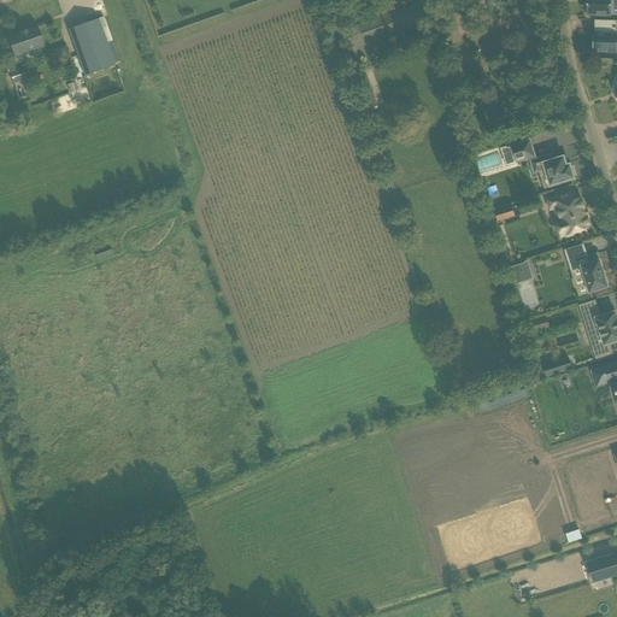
[(587,0),(587,16),(611,17),(611,16),(611,0),(587,0)]
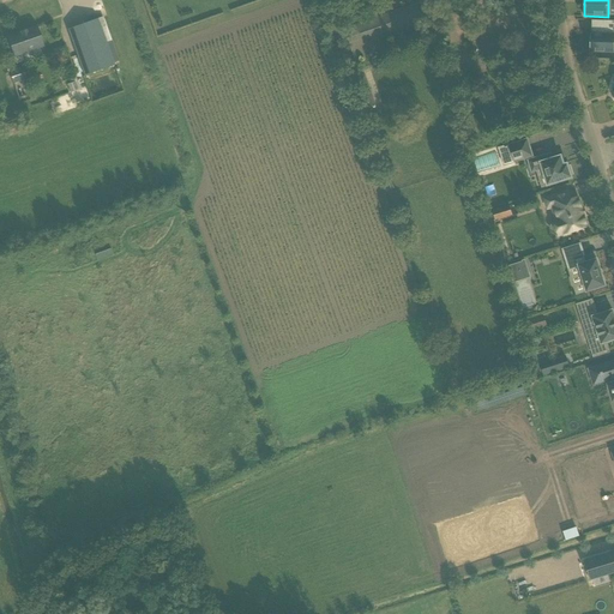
[(97,19),(68,30),(84,76),(114,66),(97,19)]
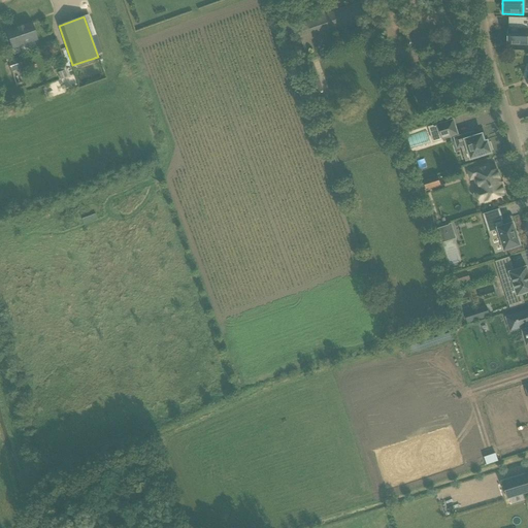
[(527,18),(520,19),(519,30),(507,30),(507,45),(527,45),(527,18)]
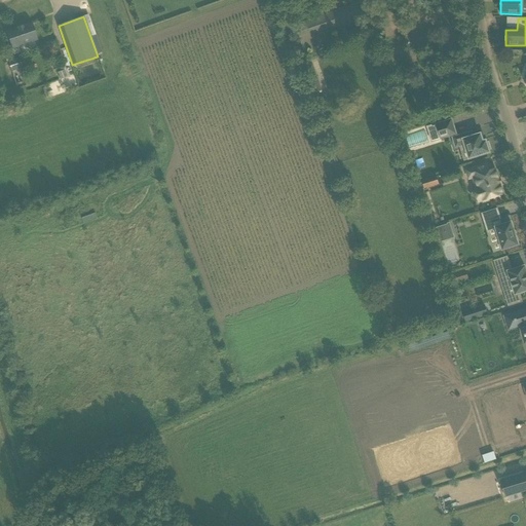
[(11,49),(28,43),(38,40),(32,23),(5,32),(11,49)]
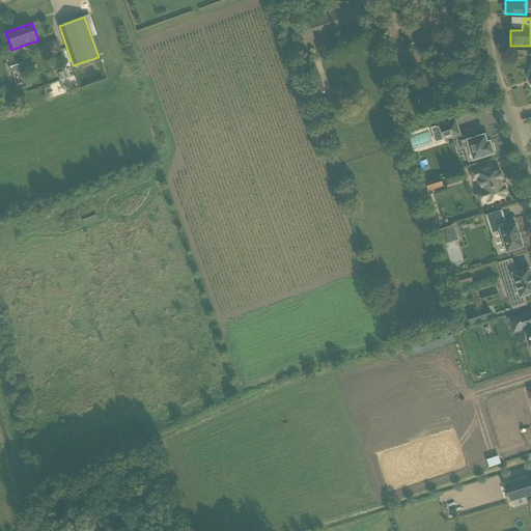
[(10,73),(17,71),(14,61),(7,63),(10,73)]
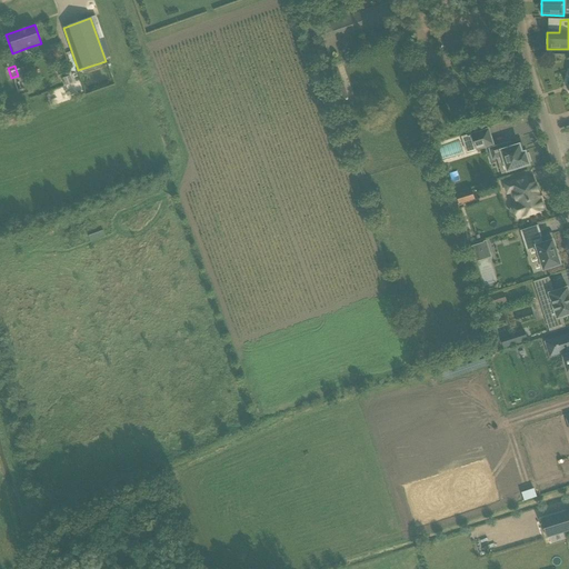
[(69,77),(67,78),(62,79),(65,86),(72,83),(69,77)]
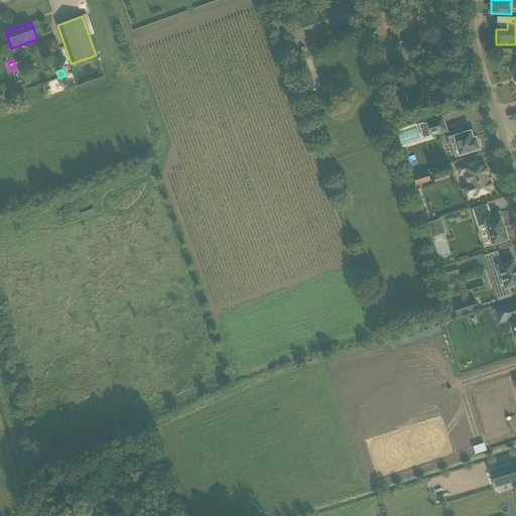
[(427,123),(420,126),(424,138),(431,136),(447,131),(442,118),(427,123)]
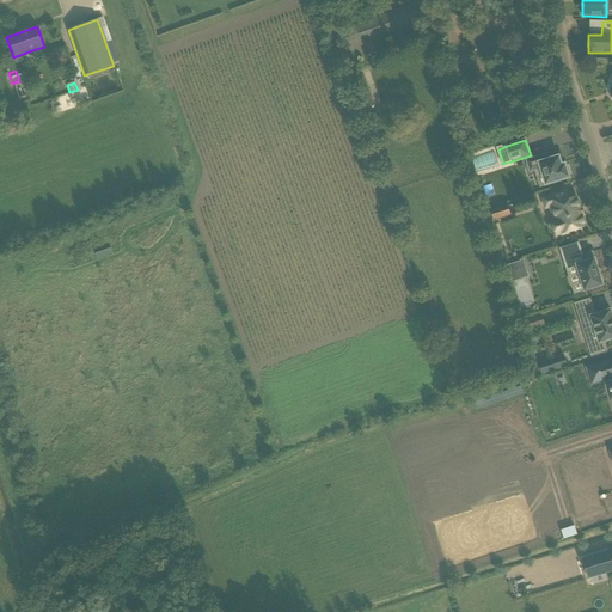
[(568,166),(565,166),(565,165),(562,166),(558,157),(550,160),(549,154),(527,160),(531,172),(538,170),(539,176),(543,175),(546,185),(569,177),(568,176),(570,175),(568,166)]
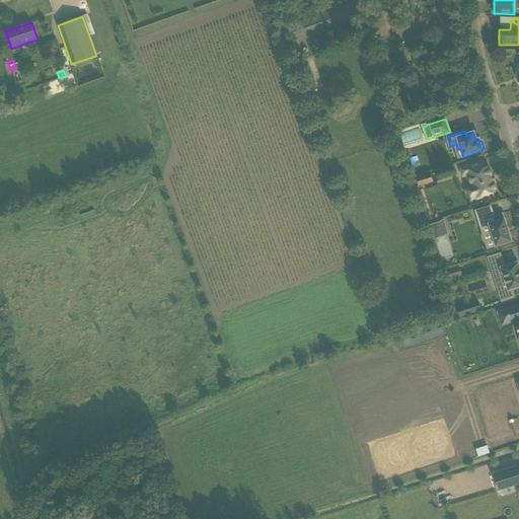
[(325,162),(334,159),(329,150),(322,152),(325,162)]
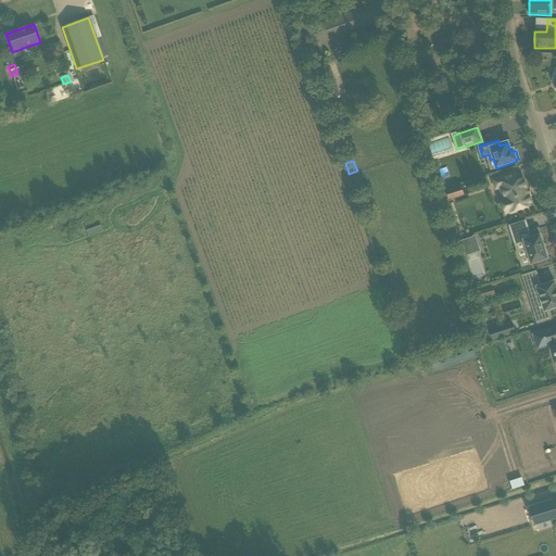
[(517,181),(515,174),(493,181),(496,189),(502,187),(506,200),(502,201),(503,203),(502,203),(501,203),(501,204),(500,205),(500,206),(500,207),(500,209),(500,210),(501,211),(502,212),(503,212),(504,212),(505,212),(506,214),(531,205),(522,179),(517,181)]
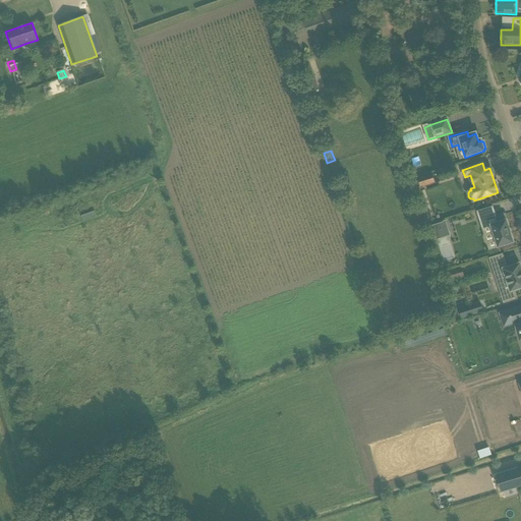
[(417,178),(420,188),(429,186),(426,176),(417,178)]
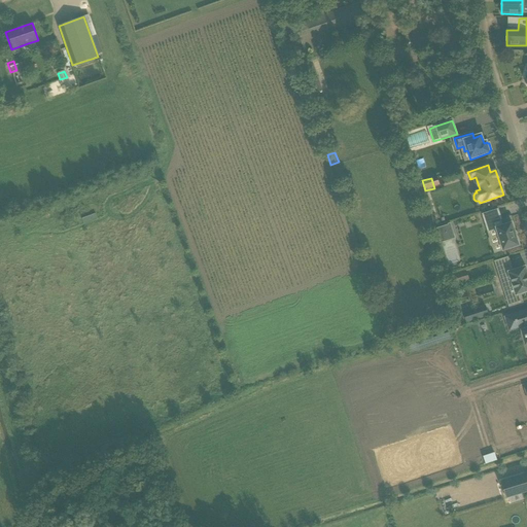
[(503,251),(520,246),(513,222),(502,225),(500,219),(501,219),(498,210),(483,214),(488,232),(496,229),(503,251)]
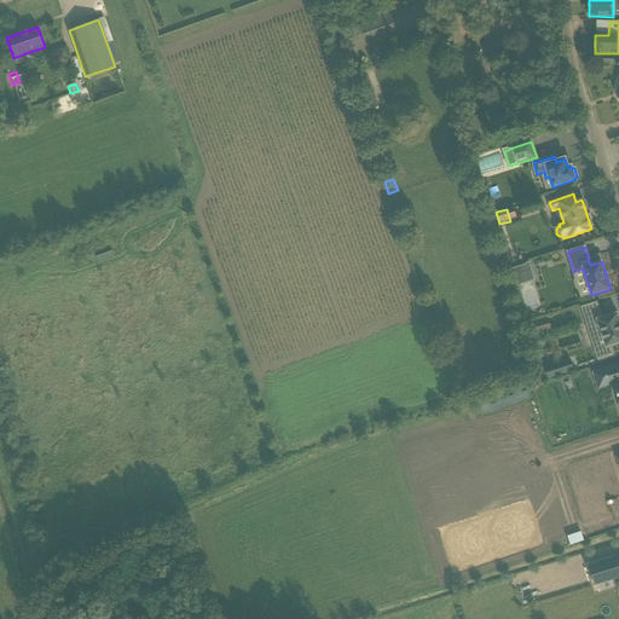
[(526,264),(526,265),(513,268),(515,276),(532,271),(530,262),(526,264)]
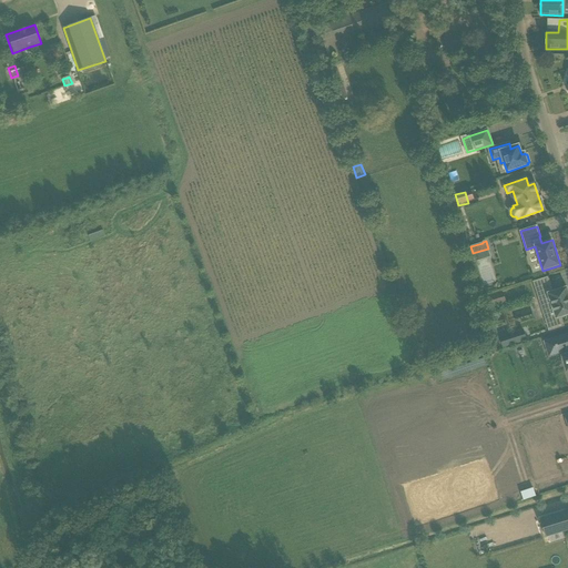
[(560,317),(567,314),(567,291),(567,287),(553,292),(549,284),(536,288),(540,301),(546,317),(549,330),(563,325),(560,317)]
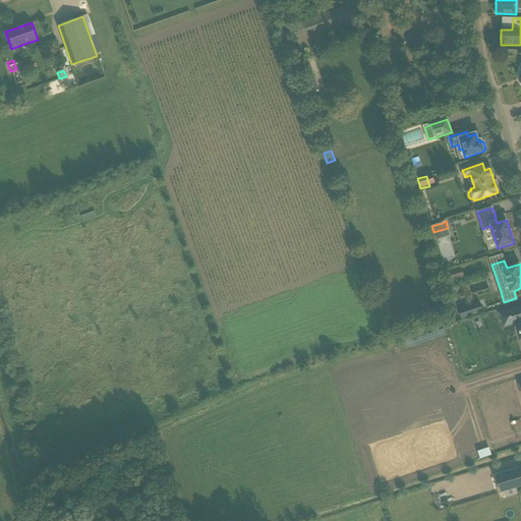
[(457,276),(463,274),(461,268),(448,272),(451,282),(458,280),(457,276)]
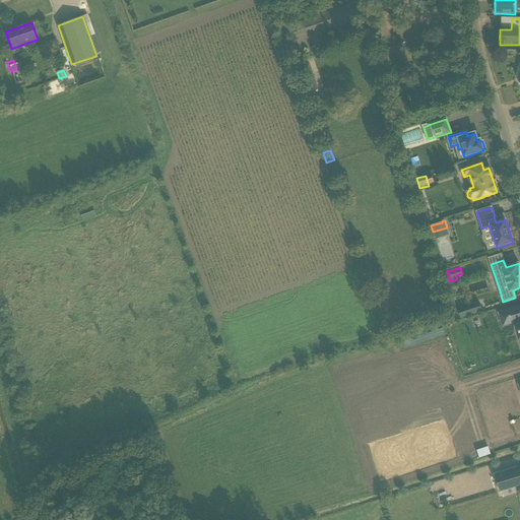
[(512,323),(517,322),(518,325),(515,326),(519,339),(519,338),(519,307),(508,311),(512,323)]
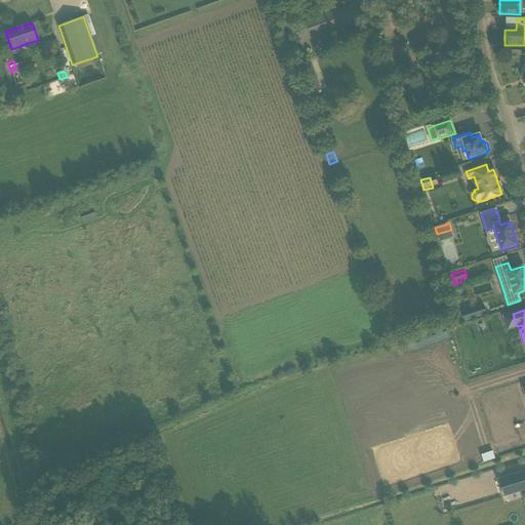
[(484,462),(489,460),(495,458),(493,451),(487,453),(481,455),(484,462)]
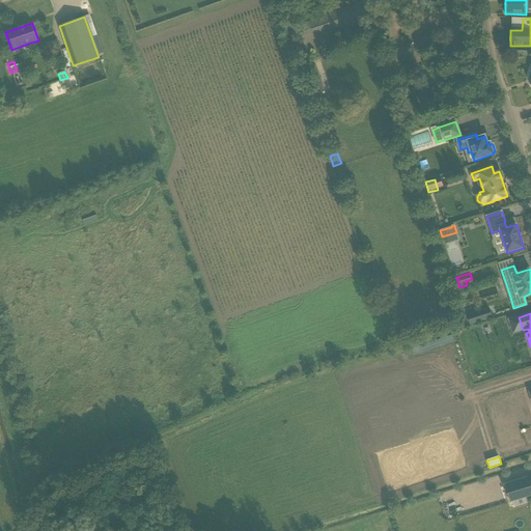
[(510,502),(530,495),(530,476),(505,485),(510,502)]
